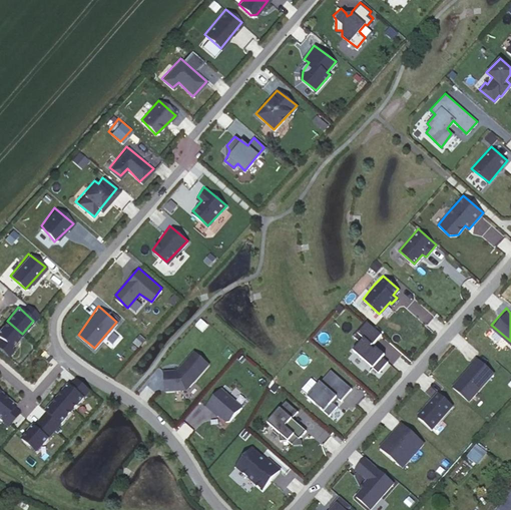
[(380,333),(364,319),(352,334),(360,341),(353,349),(378,372),(387,360),(371,346),(380,333)]
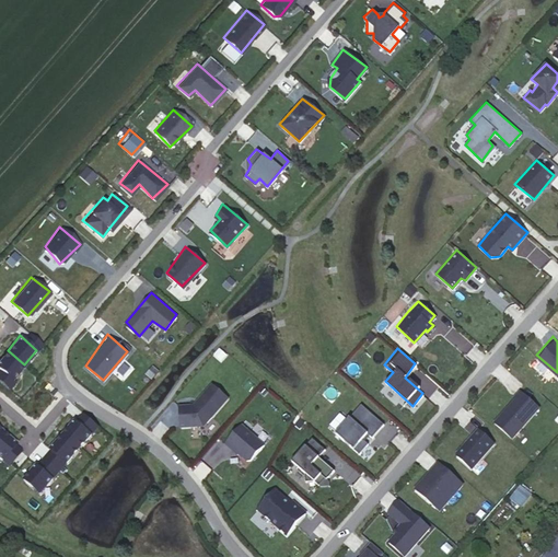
[(24,364),(8,350),(0,358),(0,369),(11,379),(12,379),(24,364)]
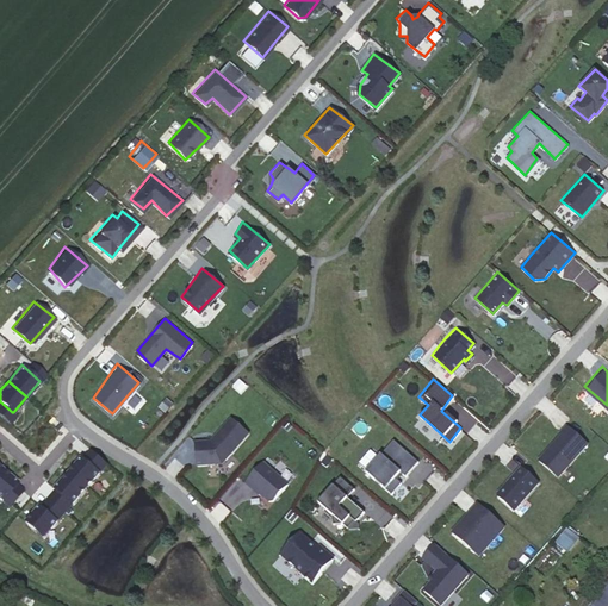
[(12,412),(0,401),(0,414),(8,422),(16,414),(13,412),(12,412)]
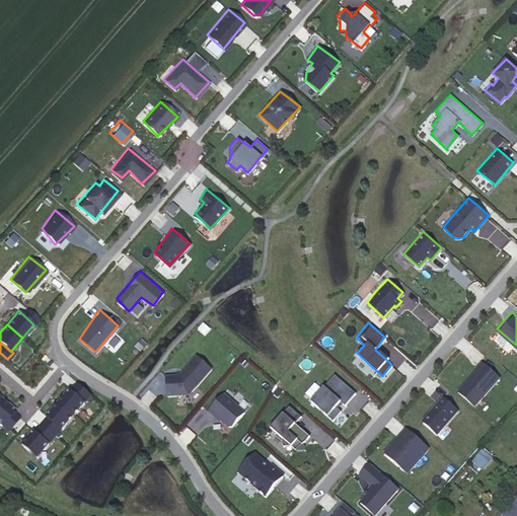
[(163,392),(188,394),(211,368),(194,352),(177,370),(163,371),(163,392)]
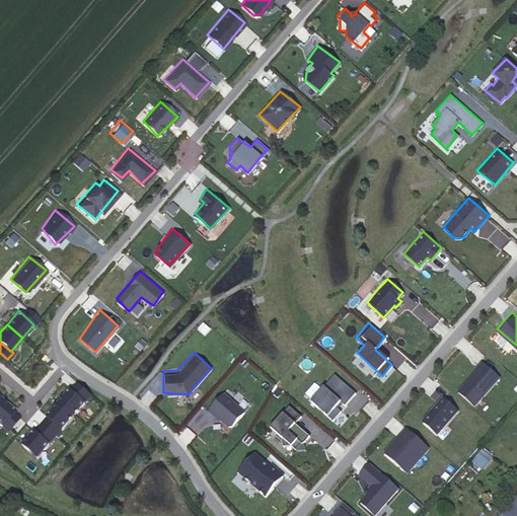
[(500,375),(479,358),(457,387),(475,402),(500,375)]
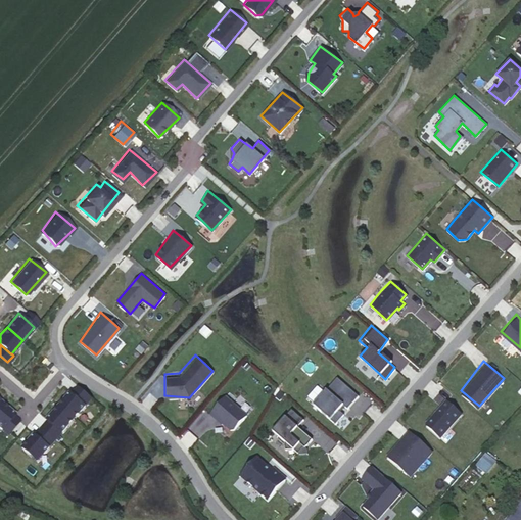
[(358,394),(336,376),(313,403),(335,422),(343,414),(338,408),(342,404),(346,407),(358,394)]
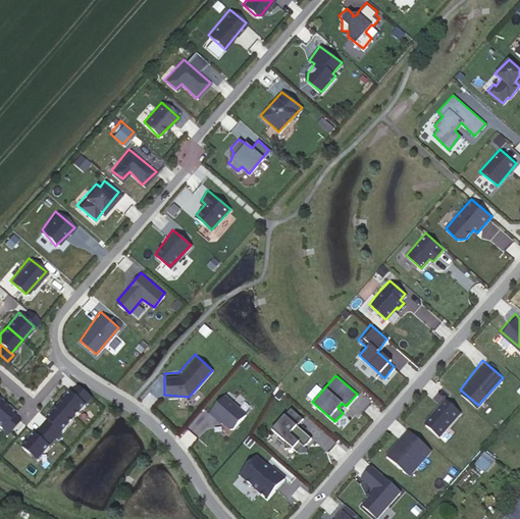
[(91,395),(76,382),(70,390),(85,402),(91,395)]
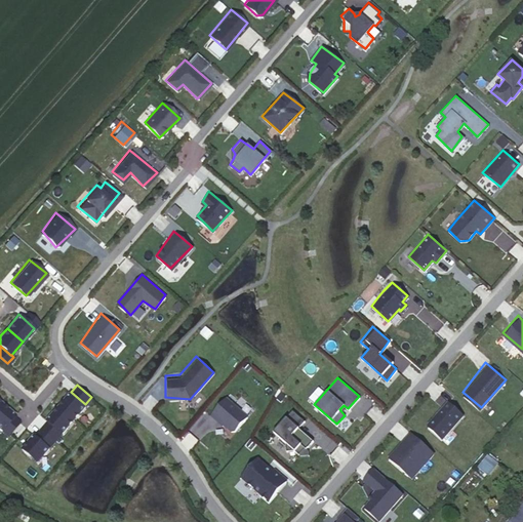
[(70,391),(57,405),(58,405),(73,418),(85,404),(70,391)]
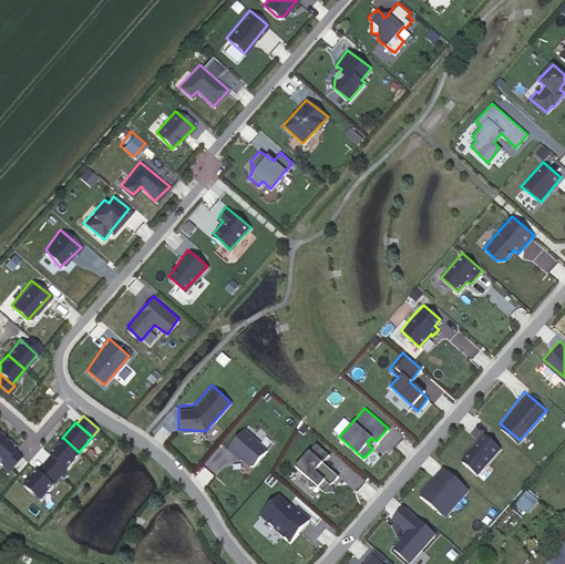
[(245,428),(226,444),(250,467),(267,448),(245,428)]
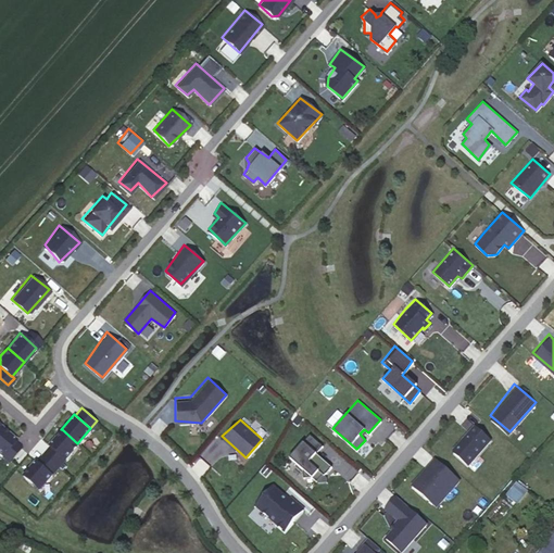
[(492,438),(474,420),(451,447),(469,465),(492,438)]
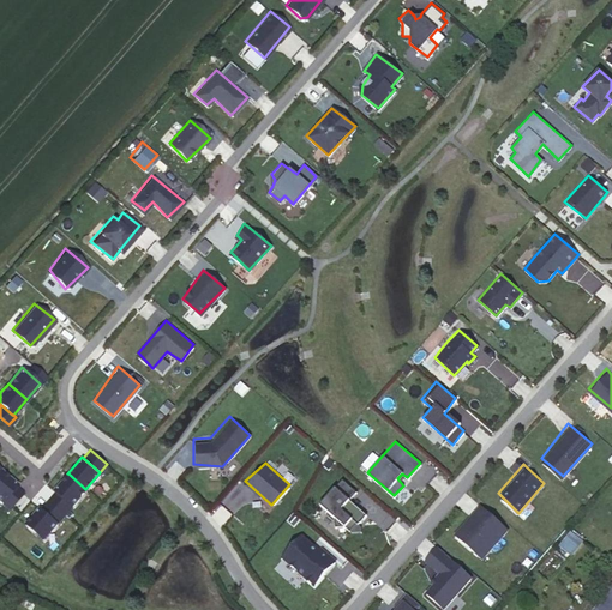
[(17,483),(1,469),(0,470),(0,501),(15,484),(17,483)]
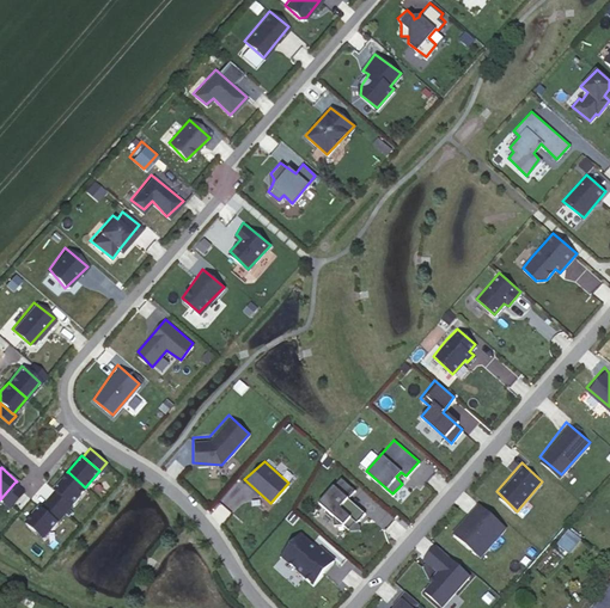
[(68,472),(67,472),(54,487),(55,489),(72,503),(85,487),(68,472)]
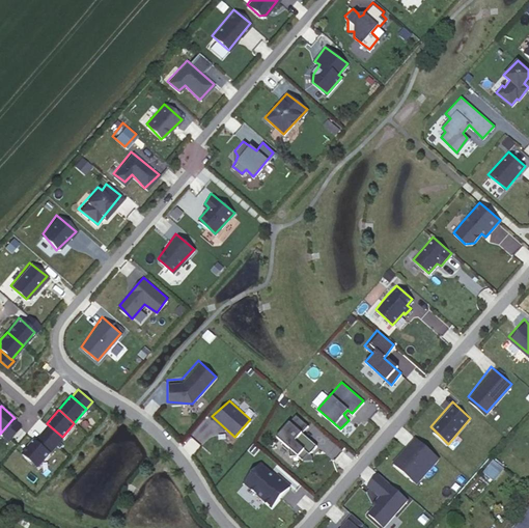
[(302,433),(306,425),(296,414),(275,438),(286,446),(286,457),(295,454),(305,463),(310,454),(314,444),(302,433)]
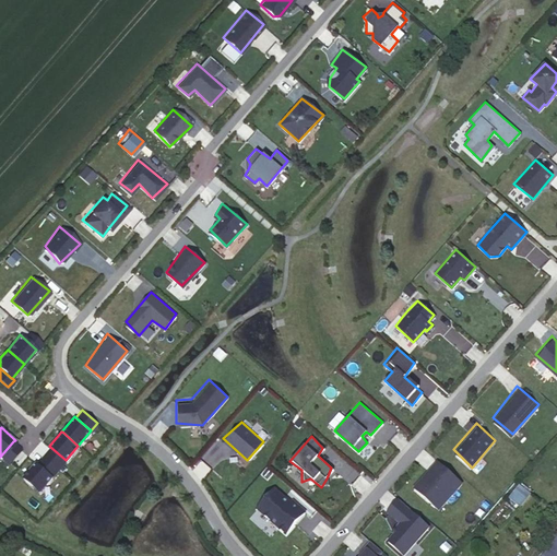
[(21,448),(13,441),(0,457),(8,463),(21,448)]
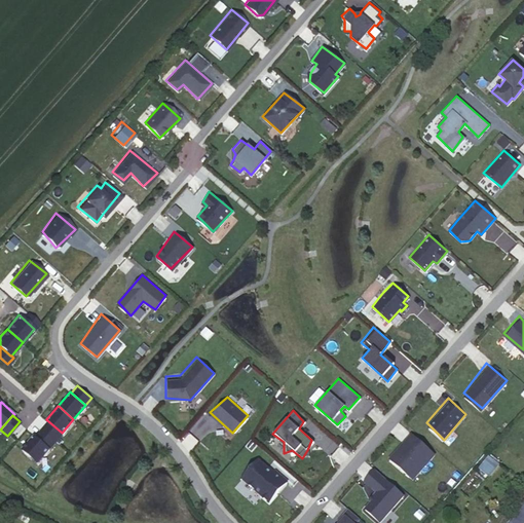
[(62,433),(47,420),(41,427),(55,440),(62,433)]
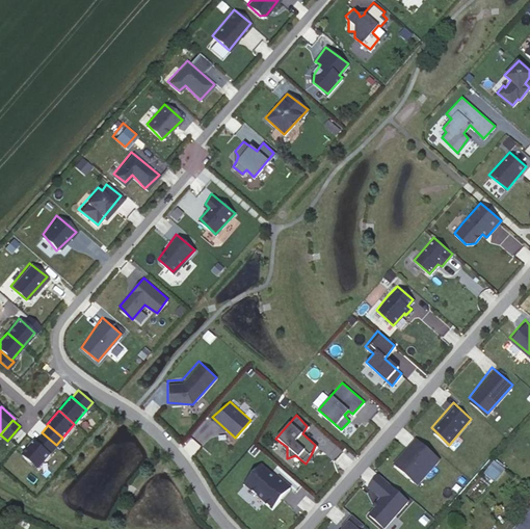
[(527,441),(517,431),(505,444),(515,453),(527,441)]
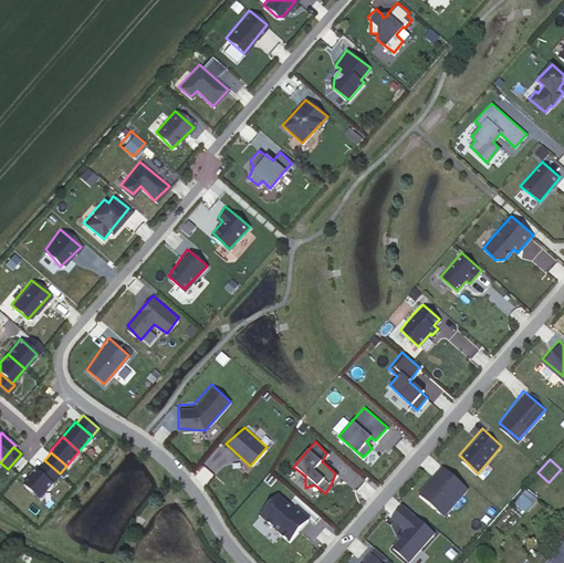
[(60,473),(44,460),(38,468),(53,481),(60,473)]
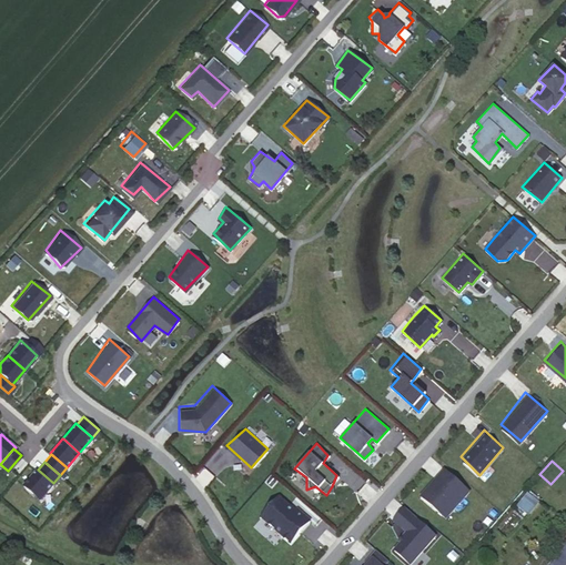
[(471,488),(444,464),(418,491),(446,516),(471,488)]
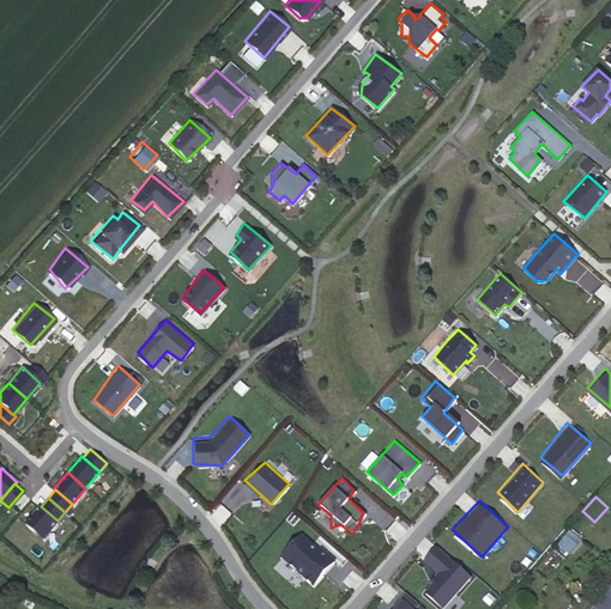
[(41,506),(40,505),(25,522),(43,537),(58,521),(41,506)]
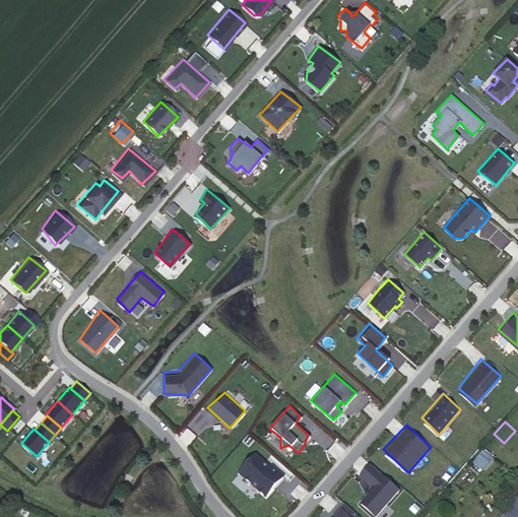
[(482,469),(492,456),(480,448),(471,460),(482,469)]
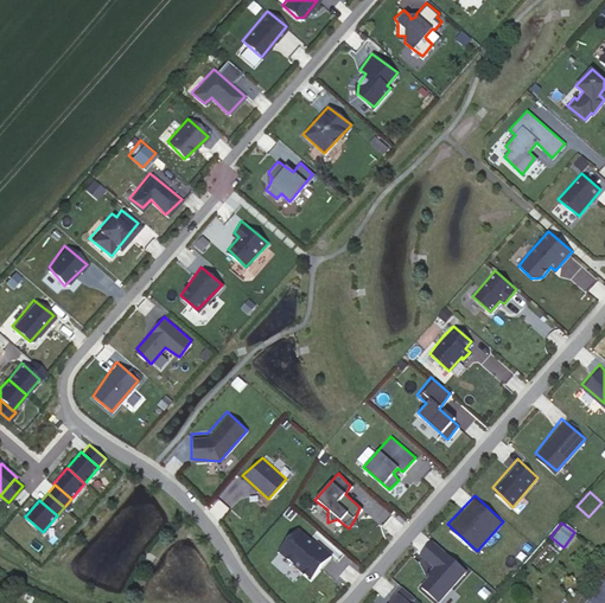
[(298,528),(276,547),(309,577),(330,553),(298,528)]
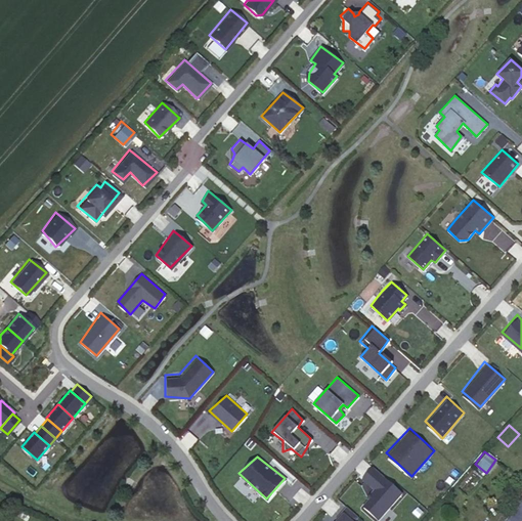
[(372,465),(360,476),(373,489),(362,505),(379,520),(401,493),(372,465)]
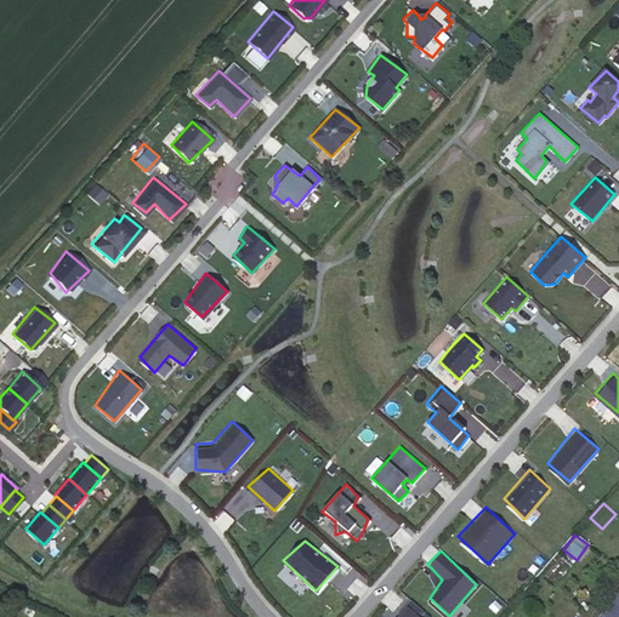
[(606,606),(618,616),(618,596),(615,594),(606,606)]
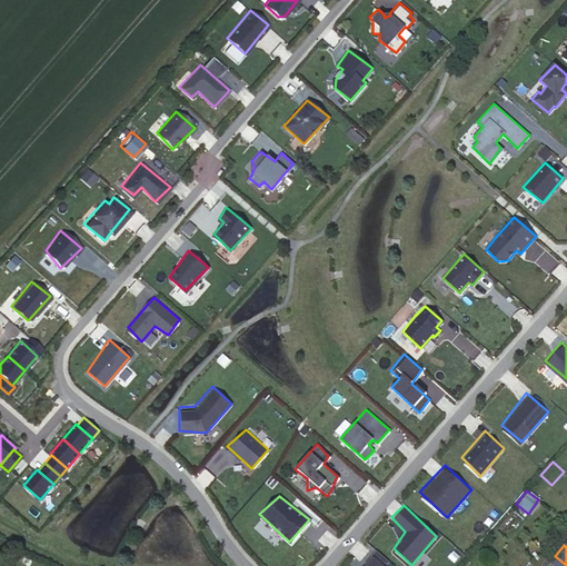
[(388,559),(376,549),(365,562),(368,565),(383,565),(388,559)]
